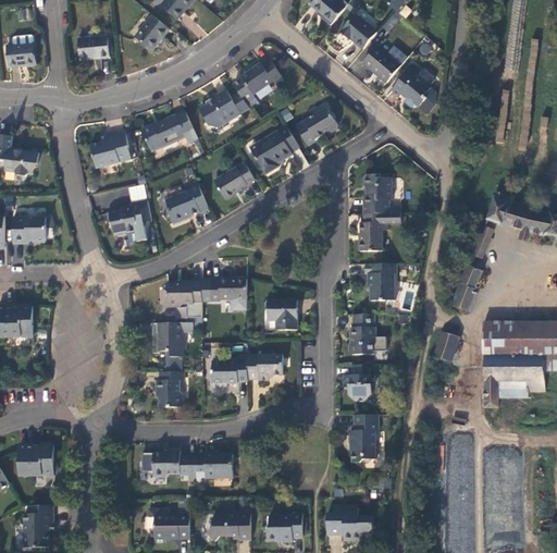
[(184,13),(194,0),(166,0),(161,8),(177,21),(184,13)]
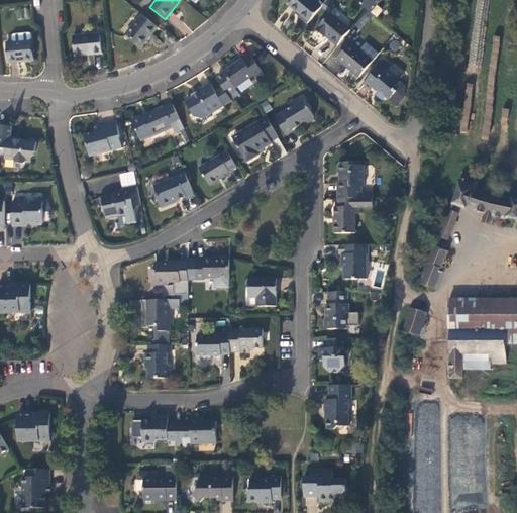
[(293,0),(289,6),(308,23),(321,8),(311,0),(293,0)]
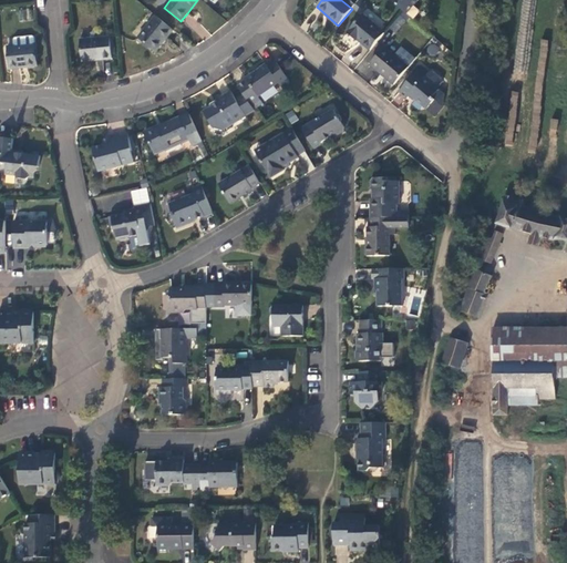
[(388,0),(401,11),(413,21),(419,14),(418,11),(412,7),(418,0),(388,0)]
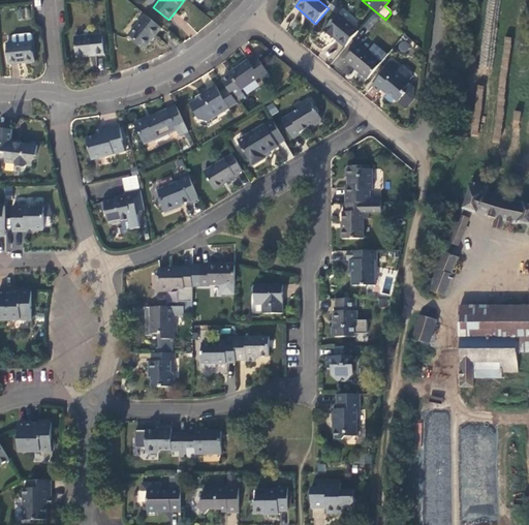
[(333,38),(344,48),(358,31),(339,14),(323,32),(331,38),(333,38)]
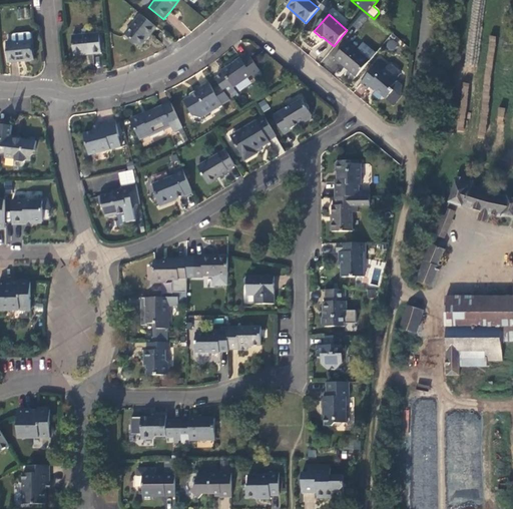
[(149,37),(156,28),(141,16),(124,35),(140,48),(149,37)]
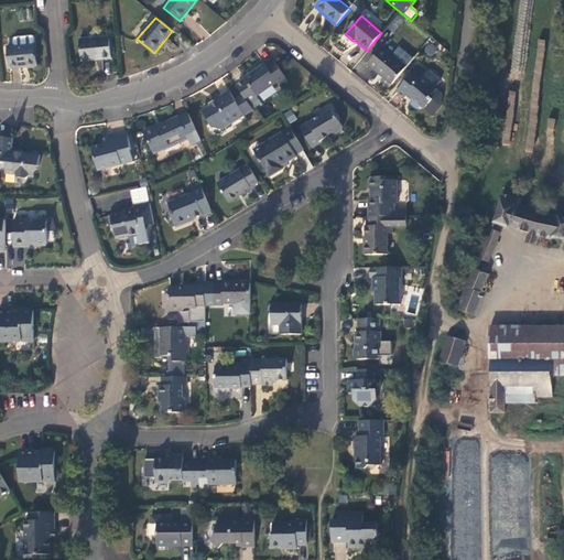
[(398,20),(386,31),(391,36),(403,25),(398,20)]
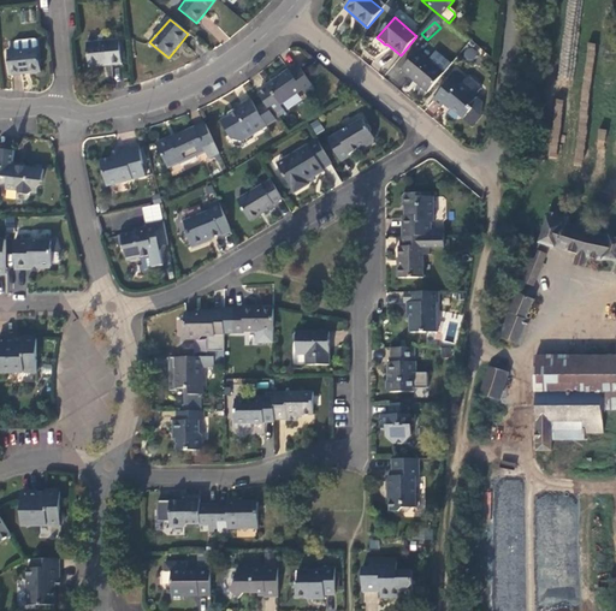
[(36,40),(15,42),(16,51),(9,52),(12,77),(29,75),(40,73),(36,40)]
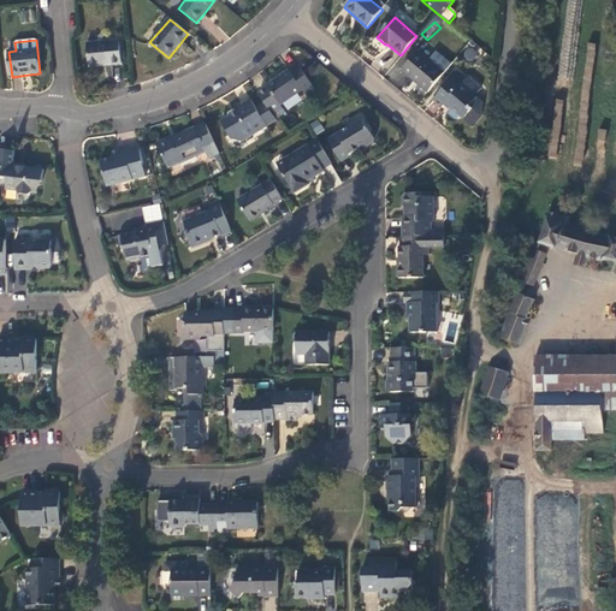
[(118,40),(86,43),(88,67),(100,66),(122,64),(120,58),(124,58),(123,48),(118,48),(118,40)]
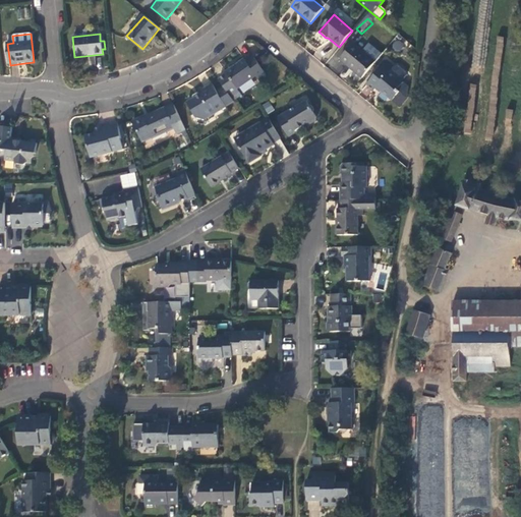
[(340,59),(361,77),(374,62),(353,44),(340,59)]
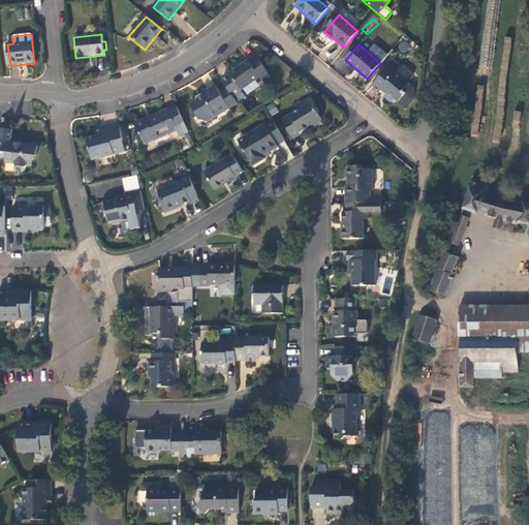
[(232,69),(227,73),(228,75),(240,91),(257,78),(259,80),(267,74),(254,57),(248,62),(246,60),(232,69)]
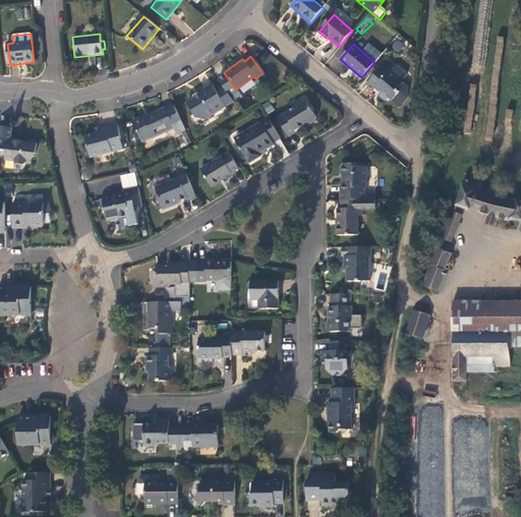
[(387,61),(366,85),(372,92),(375,89),(391,102),(399,93),(396,91),(402,82),(390,71),(394,67),(387,61)]
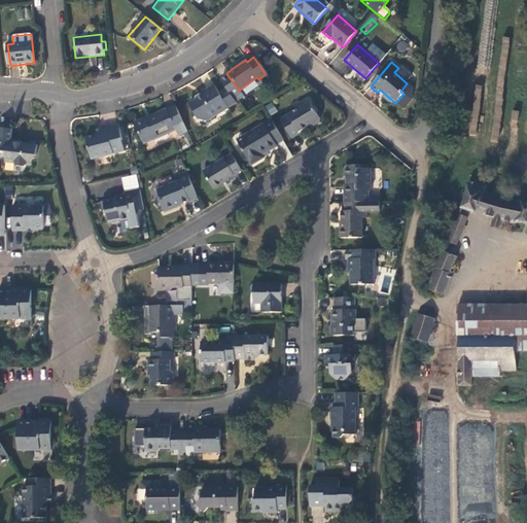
[(205,120),(235,103),(224,89),(217,93),(213,85),(199,94),(200,97),(192,101),(187,104),(197,117),(205,120)]
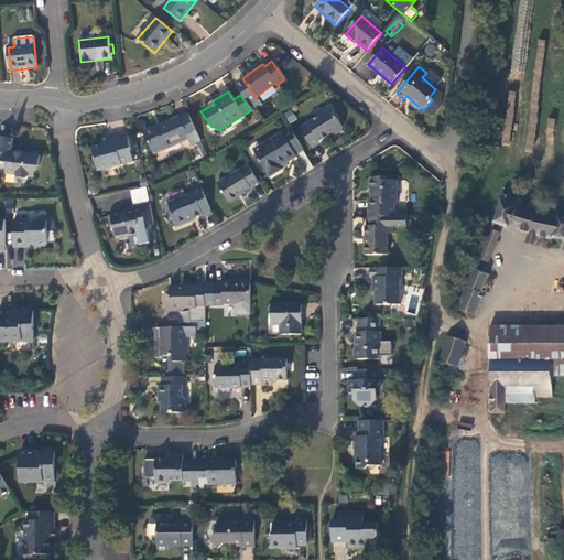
[(507,95),(503,149),(510,149),(514,95),(507,95)]
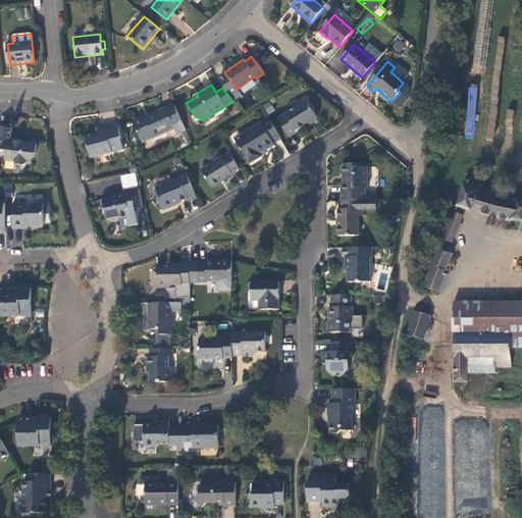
[(306,98),(276,116),(286,133),(305,121),(310,121),(316,118),(316,115),(306,98)]
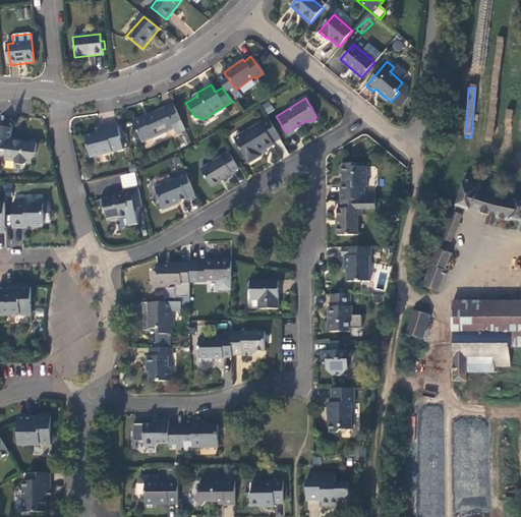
[(175,131),(183,127),(172,106),(148,116),(149,119),(143,121),(142,117),(137,119),(131,121),(140,139),(151,135),(151,136),(173,126),(175,131)]
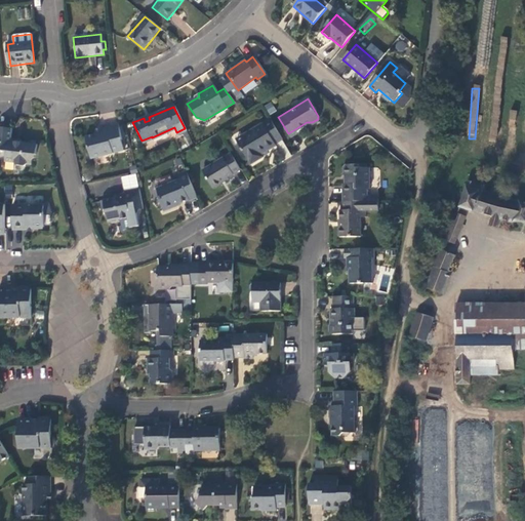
[(273,142),(281,136),(269,117),(242,134),(246,141),(241,144),(246,150),(243,152),(249,162),(260,155),(260,152),(274,143),(273,142)]
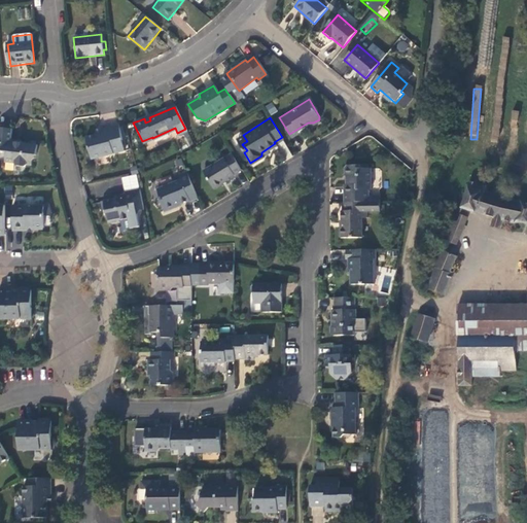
[(119,138),(116,126),(110,128),(100,131),(101,134),(94,136),(83,138),(90,160),(121,150),(118,140),(119,138)]
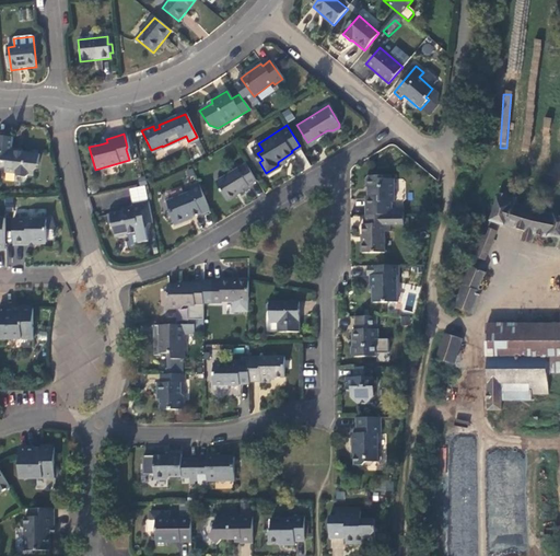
[(1,138),(0,137),(0,163),(4,164),(3,174),(13,174),(15,177),(22,178),(26,176),(32,176),(33,164),(35,165),(36,155),(20,154),(9,153),(10,149),(11,139),(1,138)]
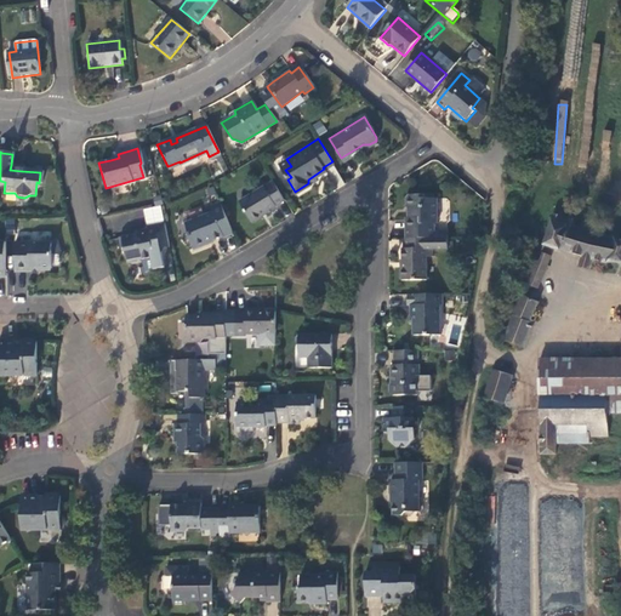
[(283,171),(285,170),(291,166),(286,159),(278,164),(283,171)]
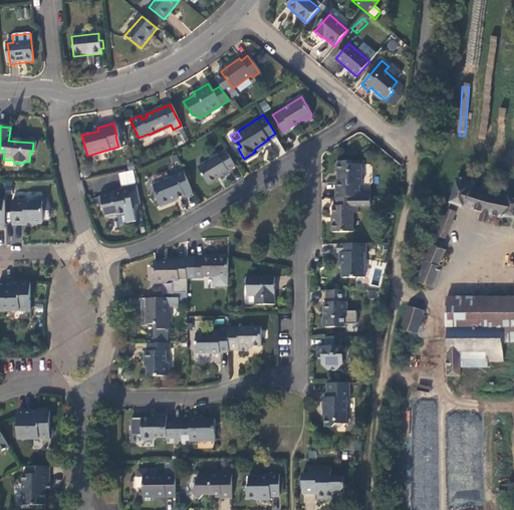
[(222,172),(235,164),(225,148),(198,165),(209,183),(222,175),(222,172)]
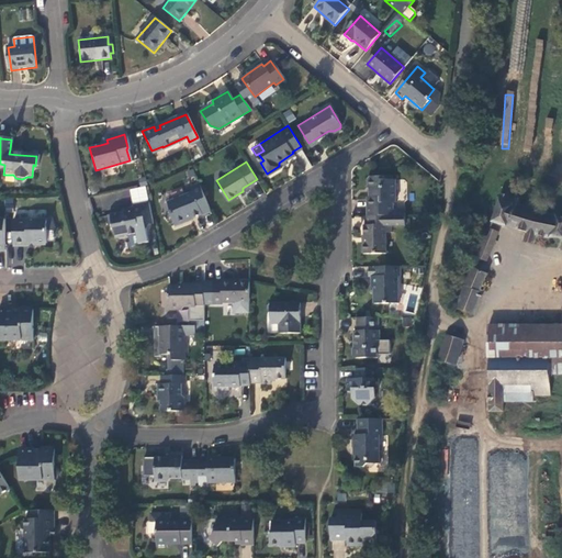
[(366,196),(367,213),(393,213),(392,200),(394,200),(394,178),(382,178),(381,175),(366,176),(366,186),(369,189),(369,196),(366,196)]
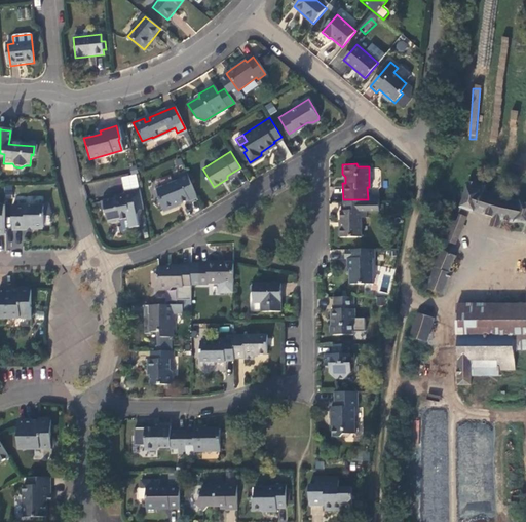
[(189,199),(197,196),(186,169),(178,172),(181,178),(156,187),(160,197),(159,198),(163,210),(178,204),(177,202),(188,198),(189,199)]
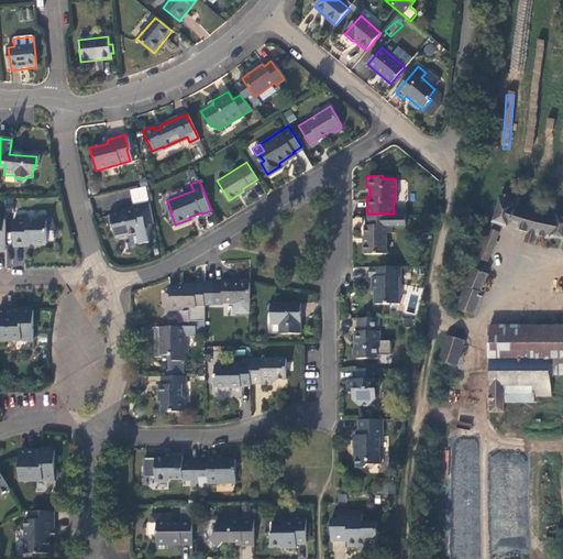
[(562,219),(517,206),(519,200),(501,195),(498,201),(492,223),(526,233),(536,236),(548,240),(554,239),(562,241),(560,252),(562,252),(562,219)]
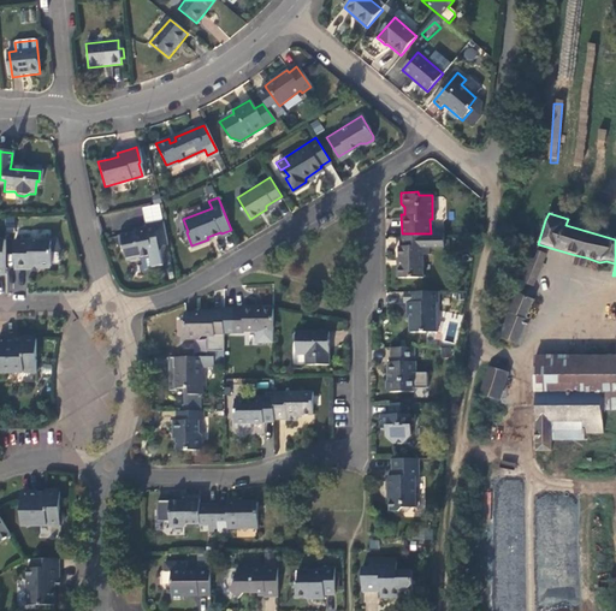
[(154,266),(163,264),(159,249),(163,245),(167,244),(161,219),(143,223),(144,226),(138,227),(137,231),(117,236),(119,247),(123,245),(124,251),(126,261),(128,260),(131,262),(136,261),(138,257),(141,257),(150,255),(154,266)]
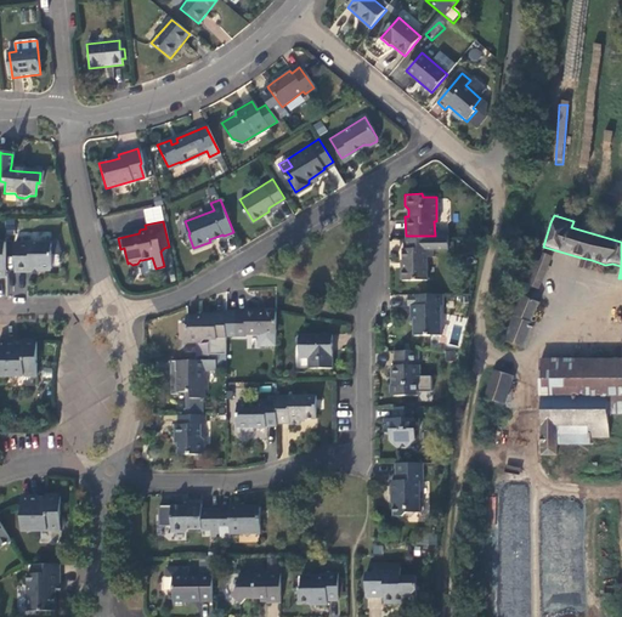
[(447,245),(447,235),(435,236),(406,236),(403,236),(405,248),(402,248),(403,265),(402,265),(402,278),(428,278),(428,255),(434,255),(434,247),(447,245)]
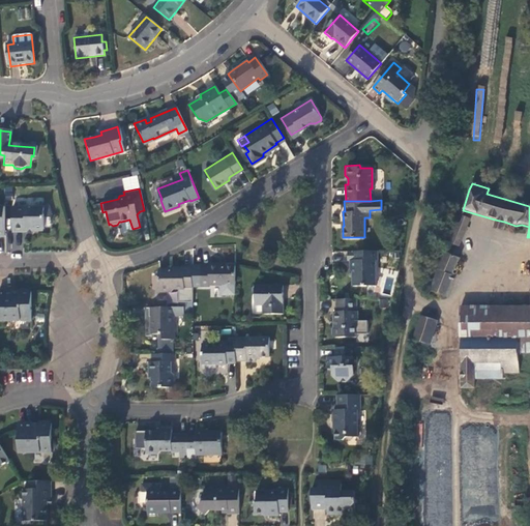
[(41,207),(11,207),(11,232),(20,232),(26,232),(26,229),(33,229),(35,231),(39,231),(43,229),(43,217),(53,217),(49,201),(41,201),(41,207)]
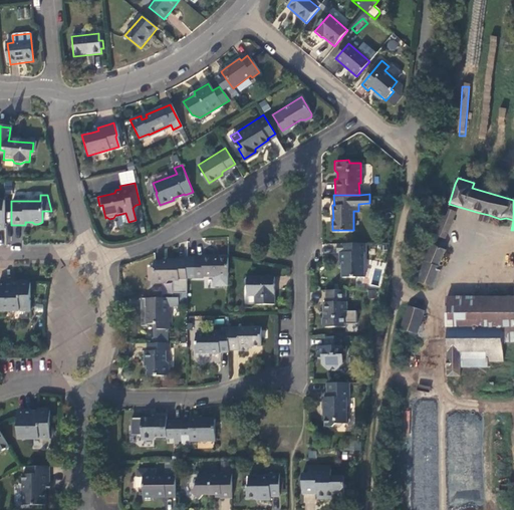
[(453,214),(446,211),(435,237),(443,240),(453,214)]
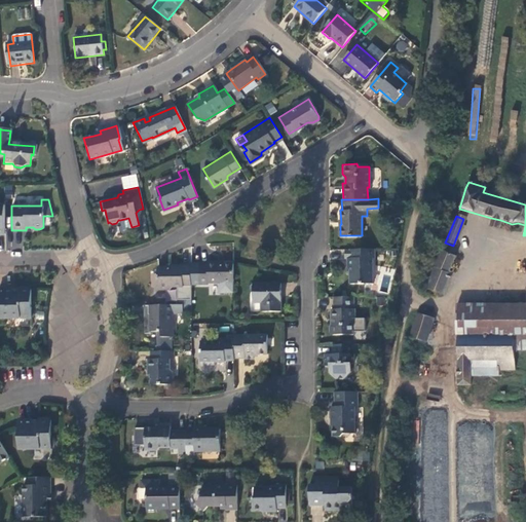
[(128,218),(120,220),(123,230),(132,229),(132,227),(128,218)]
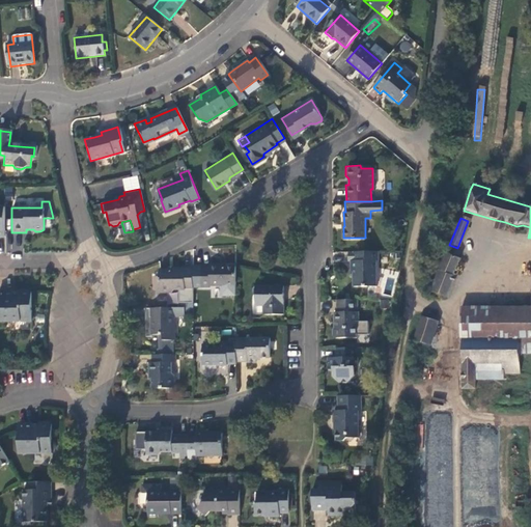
[(502,231),(505,222),(496,220),(493,229),(502,231)]
